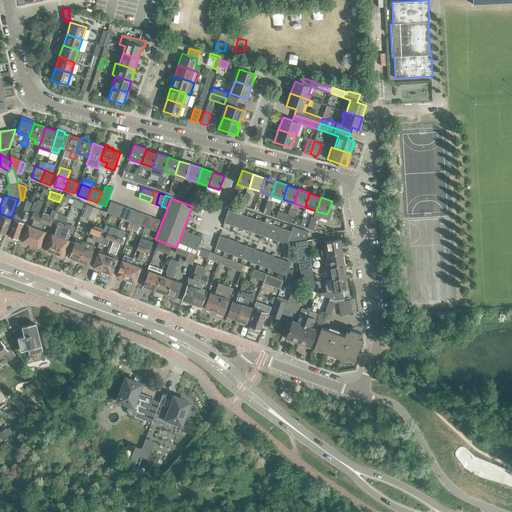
[(33,211),(38,213),(43,201),(37,199),(36,202),(34,201),(30,210),(33,211)]
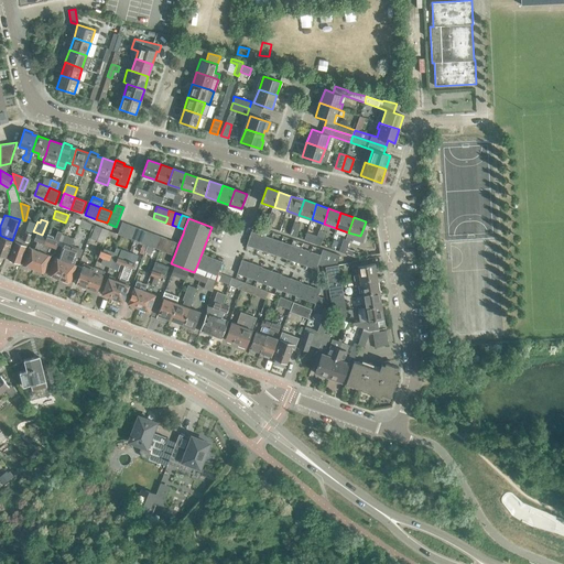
[(78,226),(89,230),(91,224),(80,220),(78,226)]
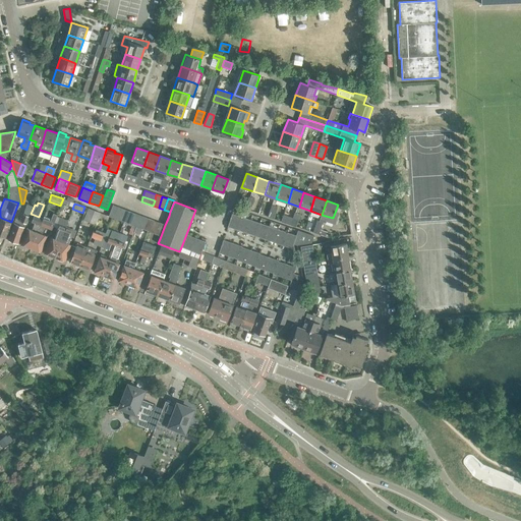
[(14,241),(18,243),(33,207),(27,205),(20,221),(15,219),(7,239),(9,239),(9,240),(13,242),(14,241)]
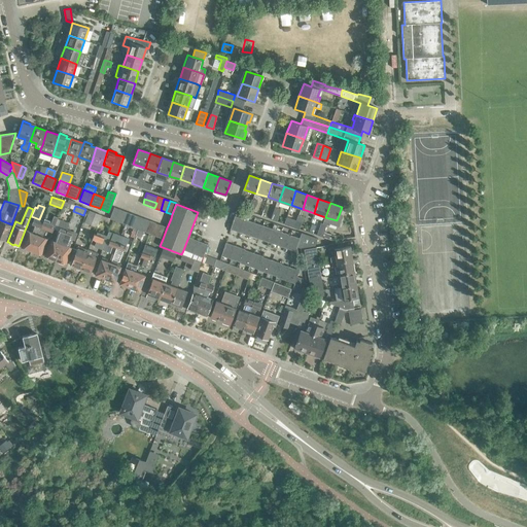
[(113,220),(115,221),(119,209),(114,207),(109,218),(113,220)]
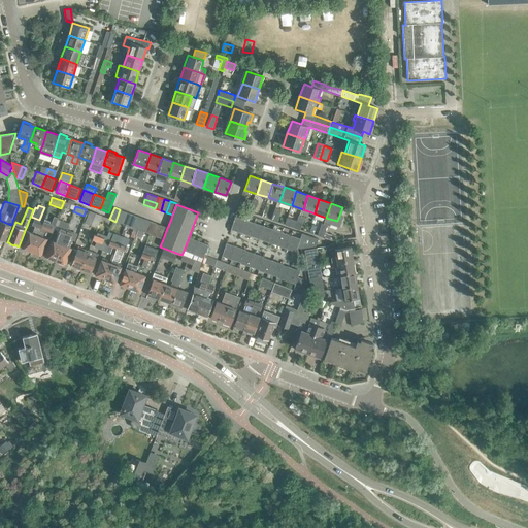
[(116,222),(122,224),(126,212),(120,209),(116,222)]
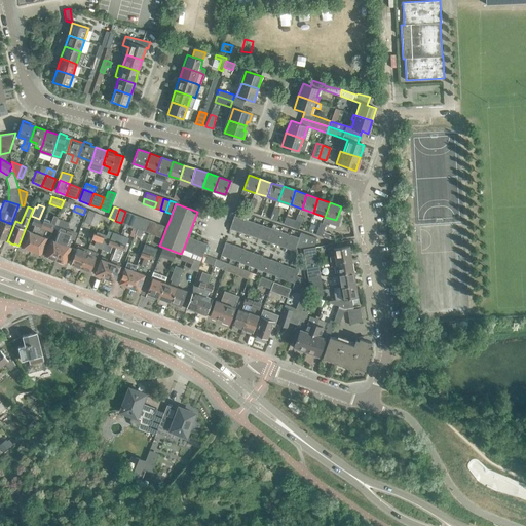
[(100,216),(88,211),(83,223),(96,228),(100,216)]
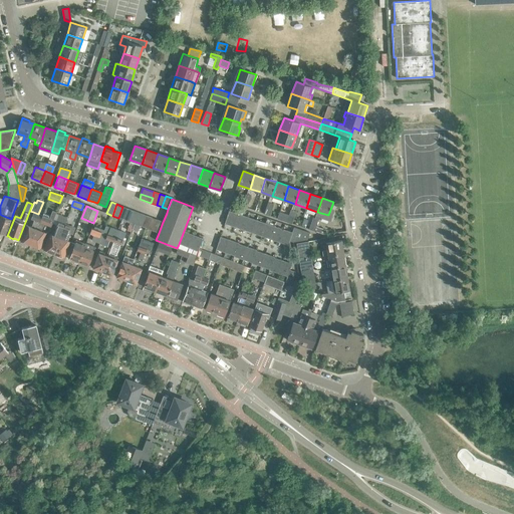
[(122,219),(124,220),(129,209),(122,207),(118,218),(122,219)]
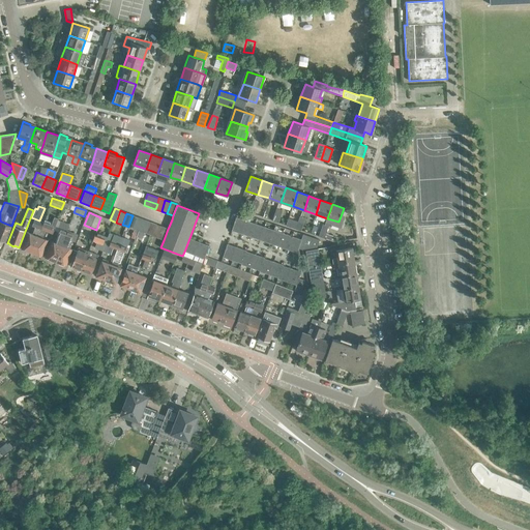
[(133,215),(128,227),(134,229),(139,217),(133,215)]
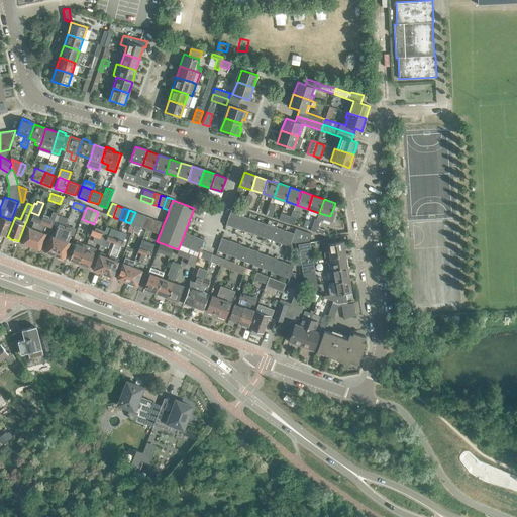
[(42,214),(41,216),(30,245),(33,247),(33,248),(39,250),(39,249),(40,249),(46,234),(41,232),(44,225),(52,227),(53,224),(57,214),(57,213),(52,212),(49,217),(42,214)]
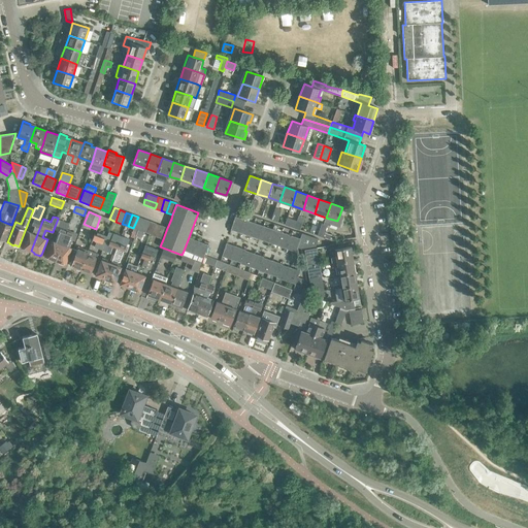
[(137,230),(139,230),(143,219),(138,217),(133,228),(137,230)]
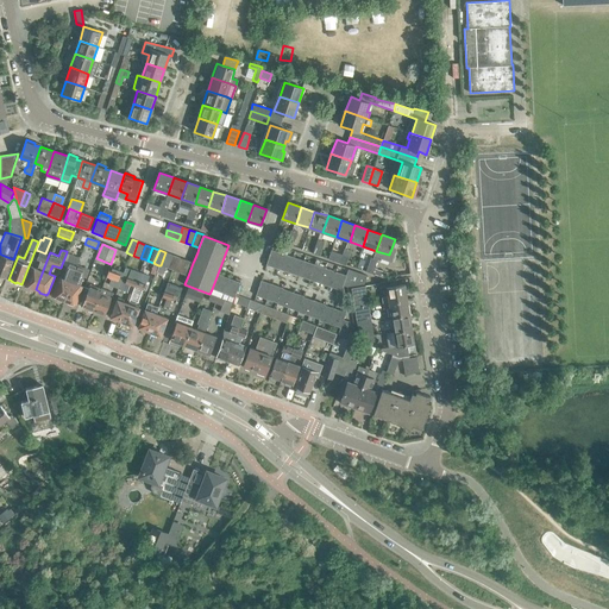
[(276,268),(282,253),(271,250),(265,264),(276,268)]
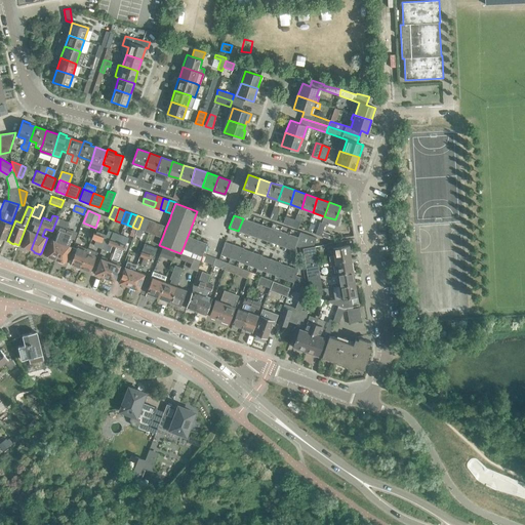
[(31,249),(42,219),(39,218),(34,216),(32,224),(35,225),(32,232),(27,230),(21,246),(22,246),(22,247),(28,249),(28,248),(31,249)]
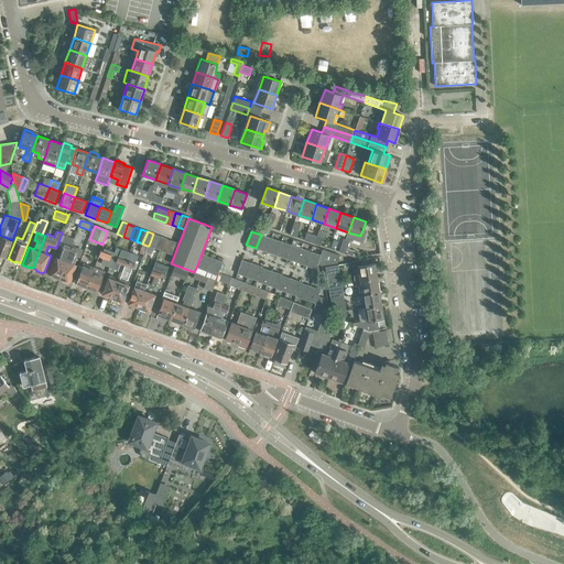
[(55,278),(55,277),(58,278),(71,246),(72,246),(74,239),(62,234),(57,245),(62,247),(57,258),(54,257),(47,273),(49,274),(49,275),(55,278)]
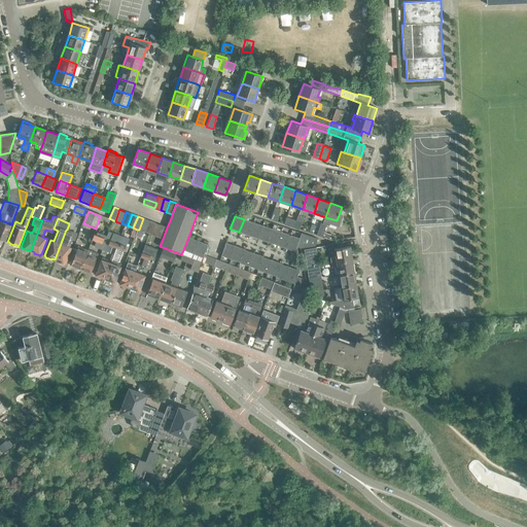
[(139,230),(145,232),(149,220),(143,218),(139,230)]
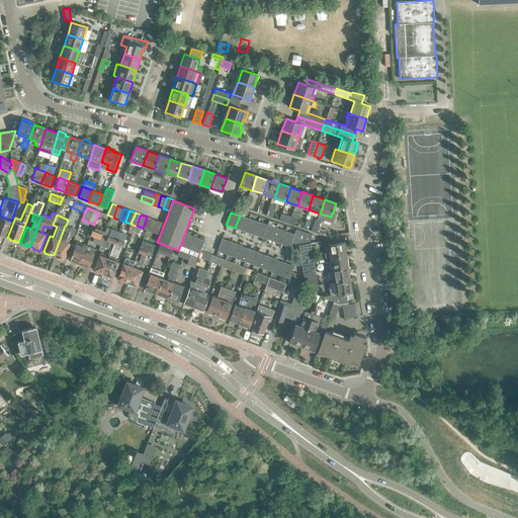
[(6,219),(1,217),(0,216),(0,235),(5,237),(11,221),(6,219)]
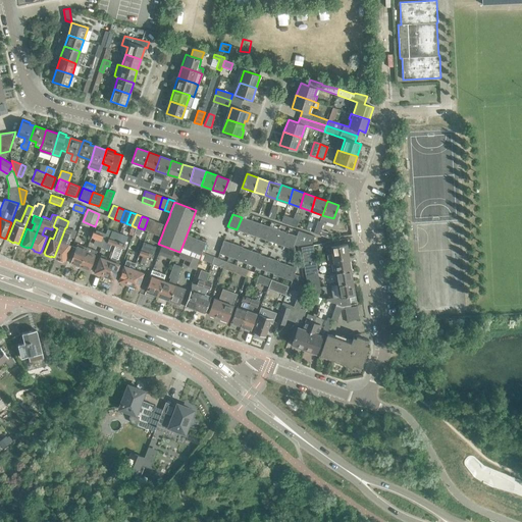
[(251,220),(242,217),(237,229),(247,233),(251,220)]
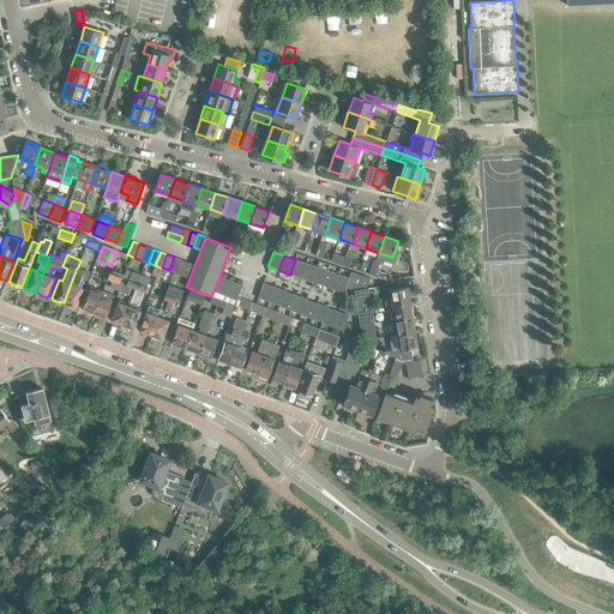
[(173,272),(175,274),(181,259),(174,257),(169,270),(173,272)]
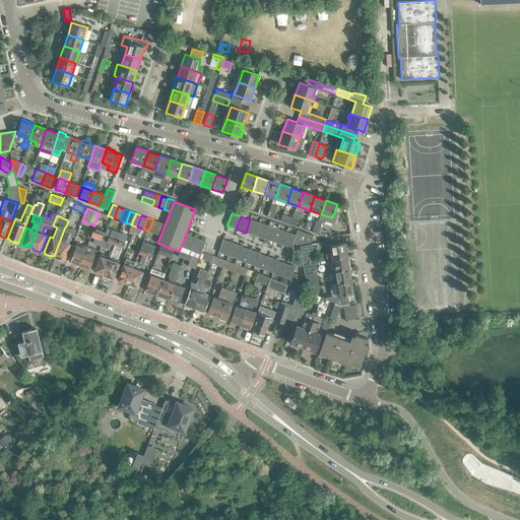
[(148,232),(154,234),(158,222),(153,219),(148,232)]
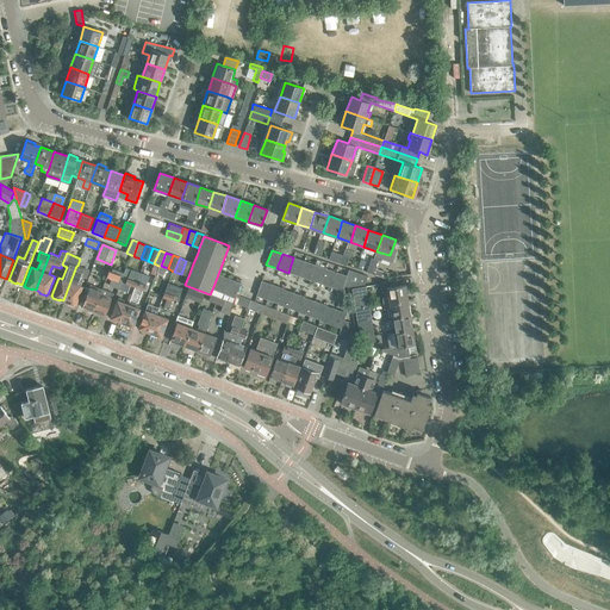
[(293,257),(288,273),(298,277),(304,261),(293,257)]
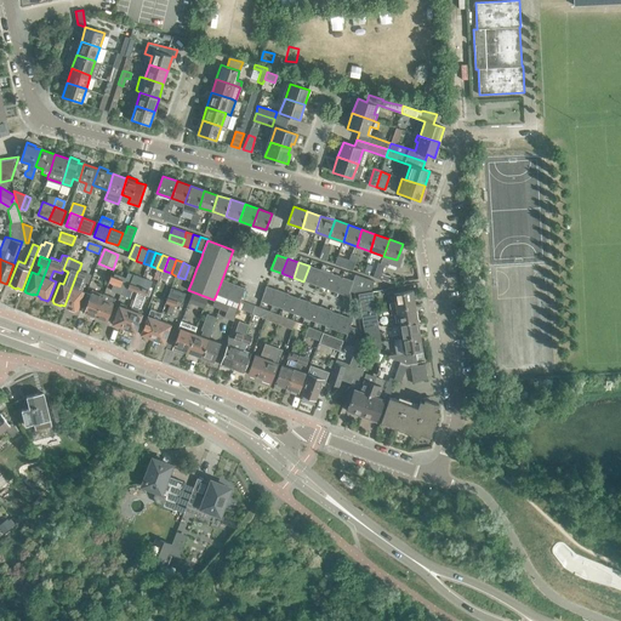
[(197,268),(189,266),(184,279),(192,281),(197,268)]
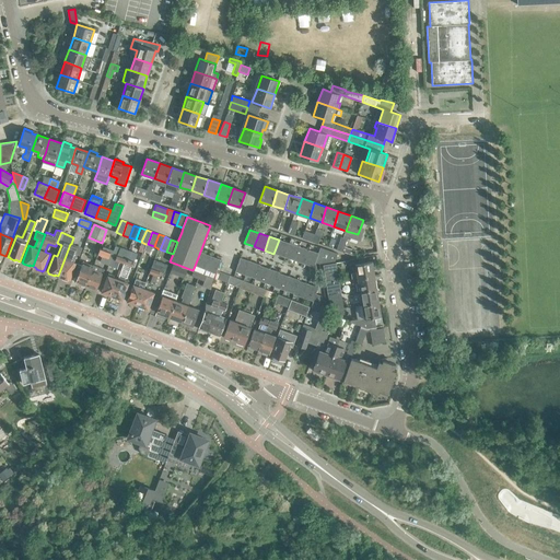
[(273,254),(283,257),(289,243),(279,240),(273,254)]
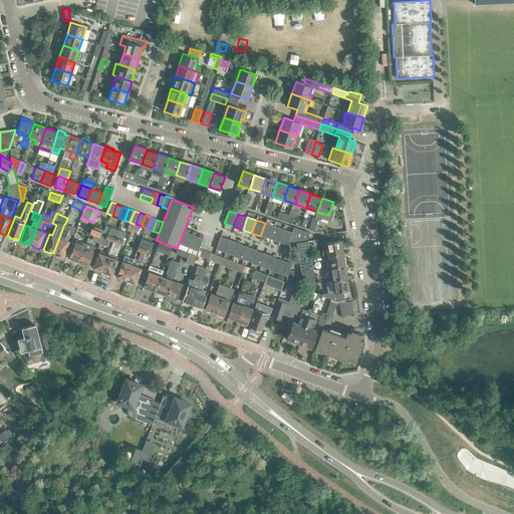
[(260,236),(270,239),(274,226),(265,223),(260,236)]
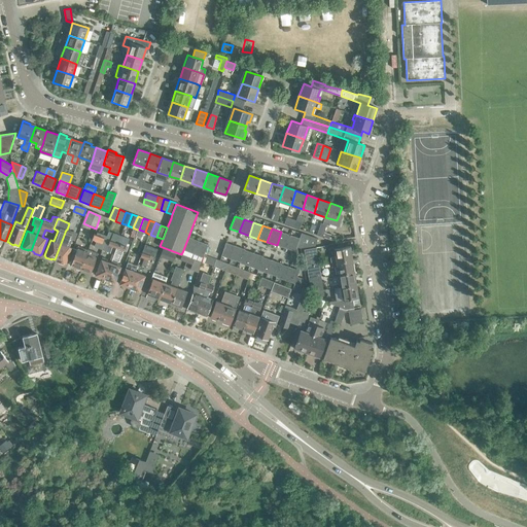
[(67,230),(66,230),(55,259),(60,261),(60,262),(63,264),(64,262),(65,264),(71,247),(69,247),(72,239),(74,241),(77,234),(67,230)]
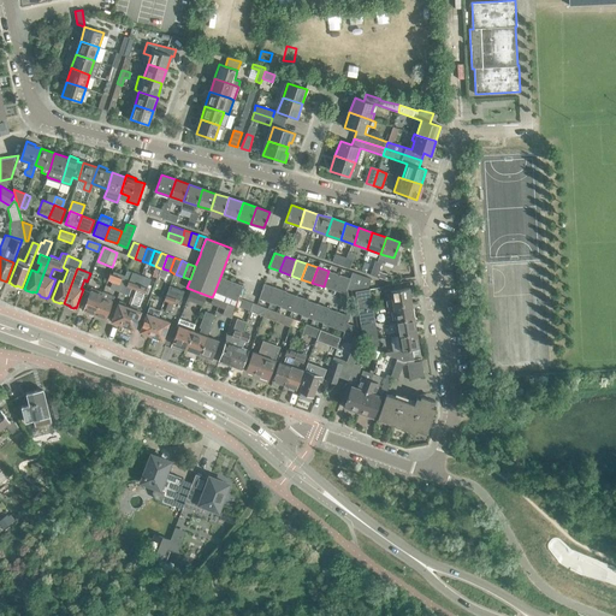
[(125,276),(124,279),(119,291),(129,295),(131,288),(136,290),(141,276),(126,271),(125,276)]
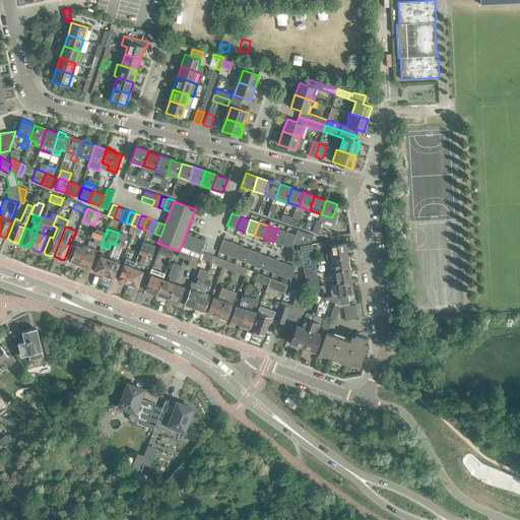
[(286,232),(277,229),(273,242),(282,245),(286,232)]
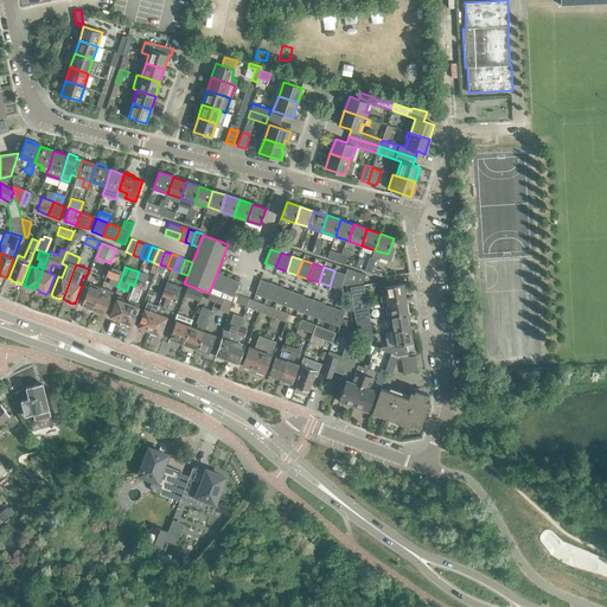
[(112,268),(110,270),(108,269),(106,275),(112,278),(109,285),(117,287),(122,275),(123,272),(112,268)]
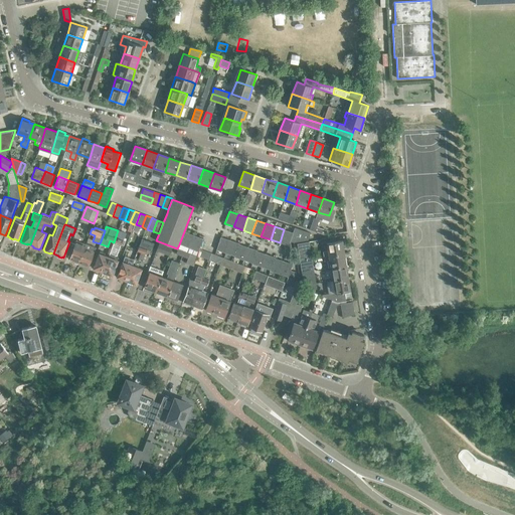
[(295,227),(293,232),(290,241),(295,242),(308,240),(310,233),(295,227)]
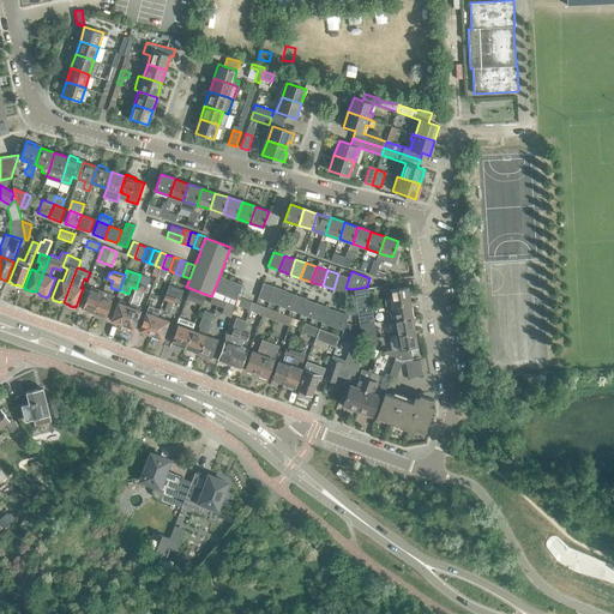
[(345,288),(349,277),(338,274),(333,289),(344,293),(345,288)]
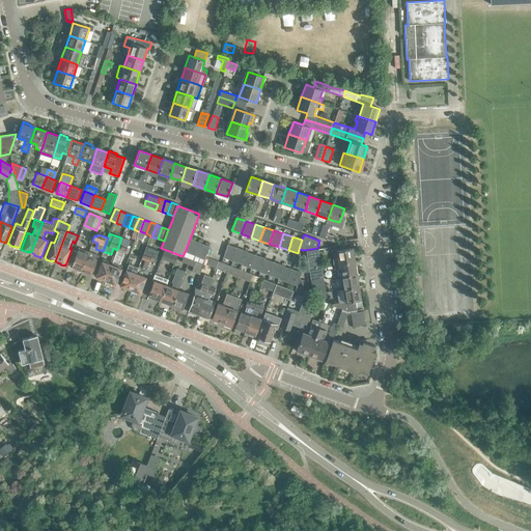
[(121,238),(117,250),(124,253),(130,241),(121,238)]
